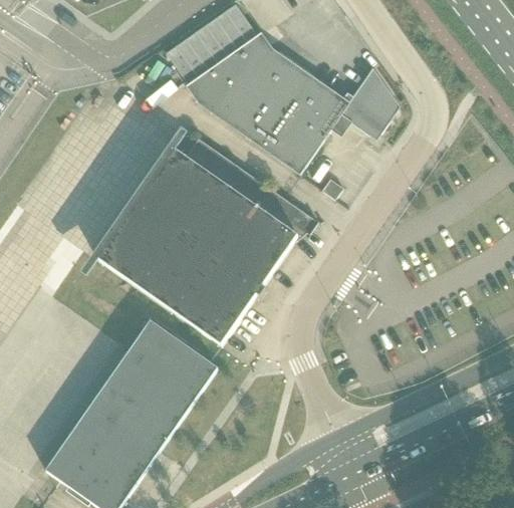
[(236,2),(167,51),(187,80),(256,31),(236,2)]
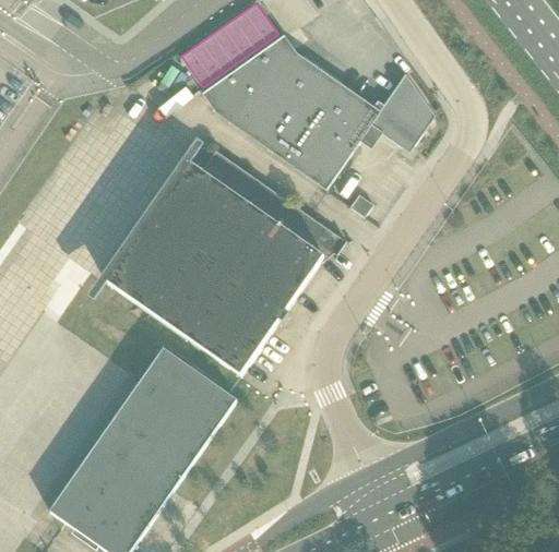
[(277,38),(266,46),(205,88),(204,90),(202,91),(215,110),(308,176),(326,188),(360,139),(371,123),(382,131),(403,145),(407,139),(415,143),(436,114),(405,71),(383,103),(378,98),(373,104),(297,50),(288,38),(284,33),(277,38)]
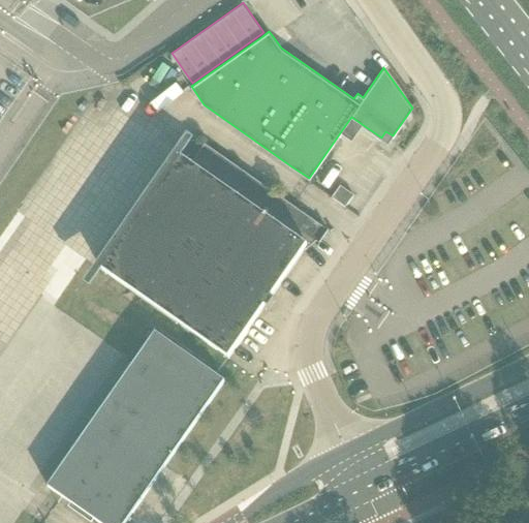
[(316,238),(328,227),(329,227),(312,215),(292,202),(205,141),(189,161),(178,154),(100,265),(227,354),(228,354),(265,302),(268,305),(275,295),(271,293),(302,248),(303,248),(316,238)]
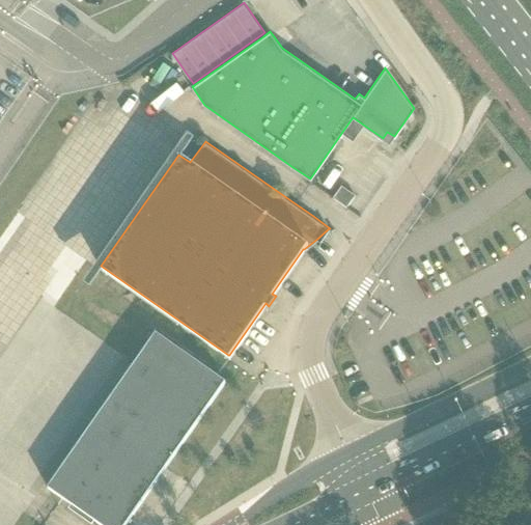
[(333,194),(346,204),(356,192),(341,182),(333,194)]
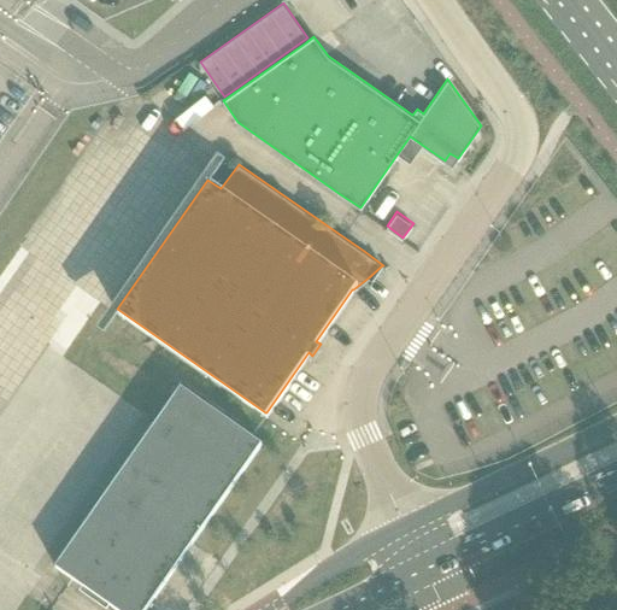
[(71,574),(82,581),(109,600),(116,605),(123,609),(141,609),(193,538),(262,439),(252,432),(182,383),(158,418),(68,547),(57,563),(71,574)]
